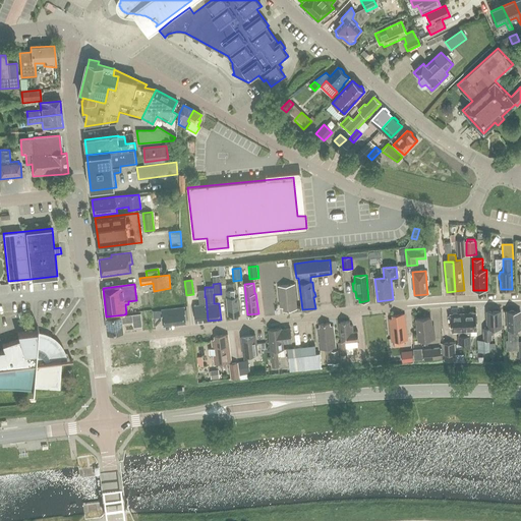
[(238,296),(235,297),(234,284),(221,286),(223,298),(226,298),(228,315),(240,314),(238,296)]
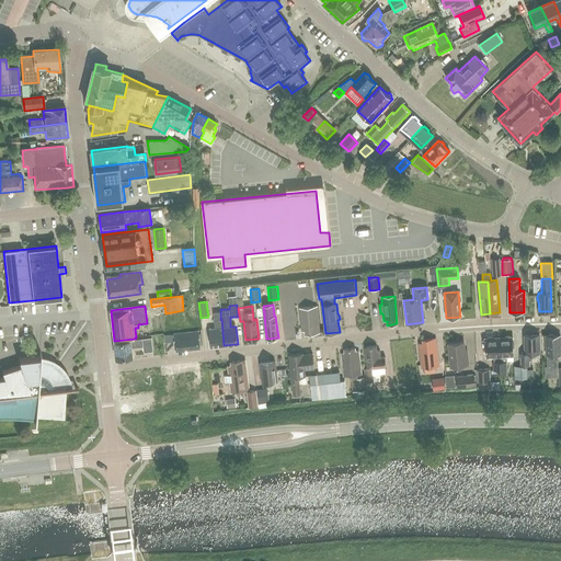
[(306,335),(320,333),(317,307),(299,309),(301,332),(305,332),(306,335)]
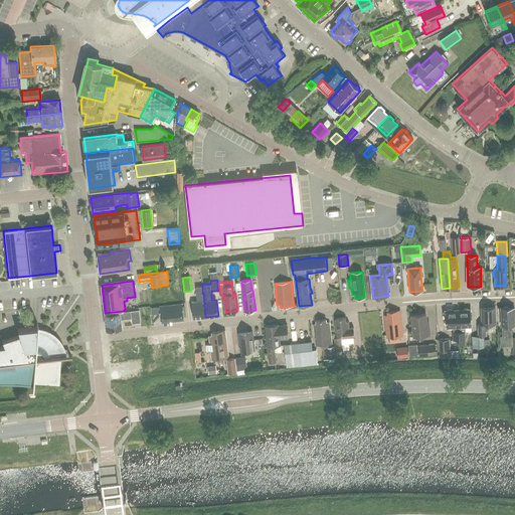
[(202,294),(202,284),(201,283),(195,283),(197,302),(192,302),(193,319),(205,317),(203,293),(202,294)]
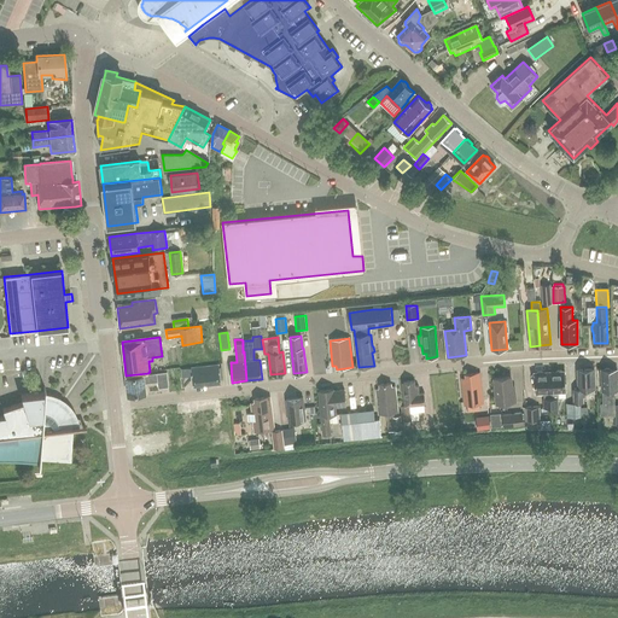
[(221,384),(219,366),(192,368),(194,388),(221,384)]
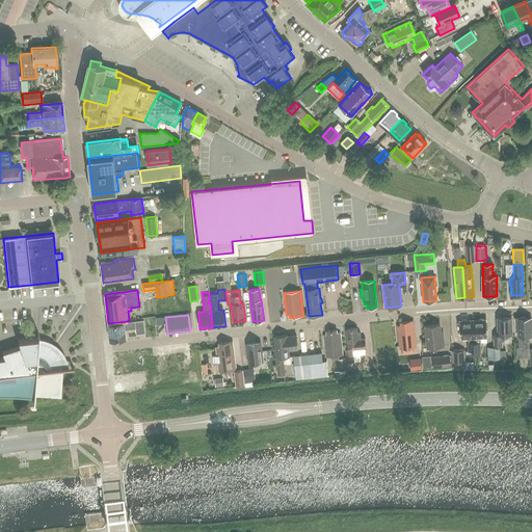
[(500,358),(500,350),(499,347),(503,347),(503,342),(504,342),(504,335),(512,335),(511,318),(497,319),(498,336),(494,336),(494,347),(489,347),(489,360),(500,360),(500,358)]
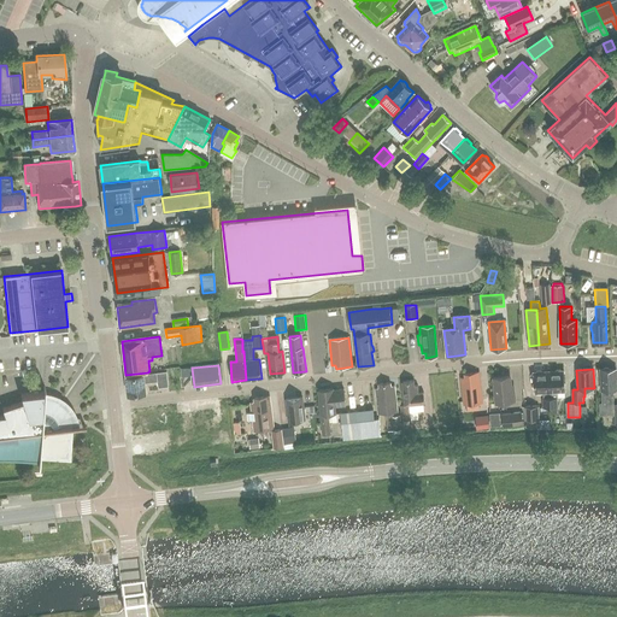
[(616,389),(616,378),(616,369),(600,370),(601,404),(599,404),(599,416),(615,416),(613,404),(613,389),(616,389)]
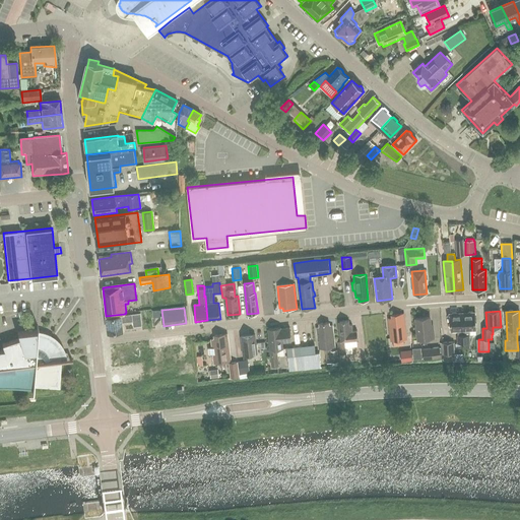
[(142,326),(140,313),(106,318),(108,333),(123,331),(122,323),(132,321),(133,327),(142,326)]
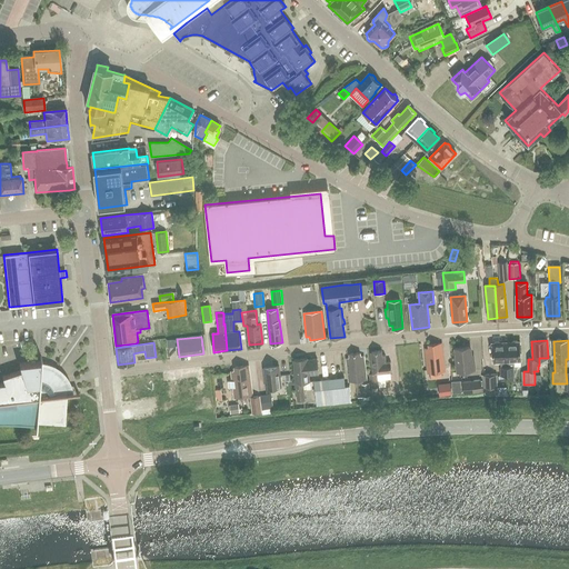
[(501,377),(507,377),(506,342),(492,343),(492,362),(501,362),(501,368),(500,368),(501,377)]
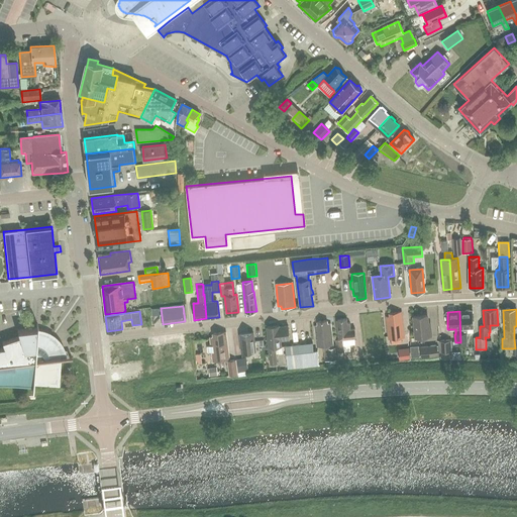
[(460,342),(467,341),(467,328),(473,328),(473,311),(459,311),(460,342)]
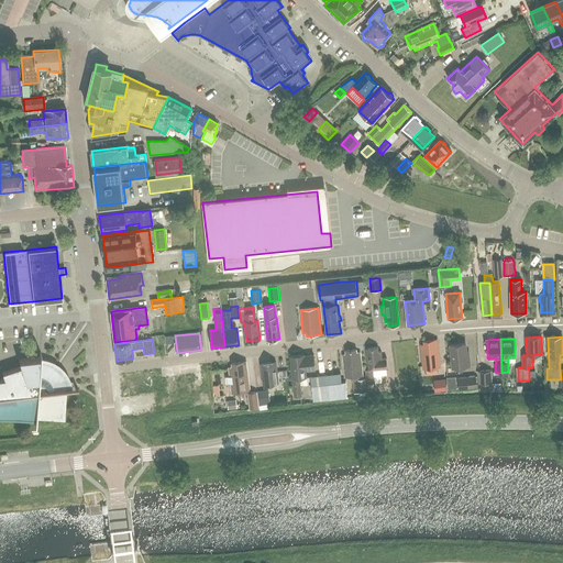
[(423,342),(424,345),(421,345),(423,370),(440,367),(437,341),(423,342)]
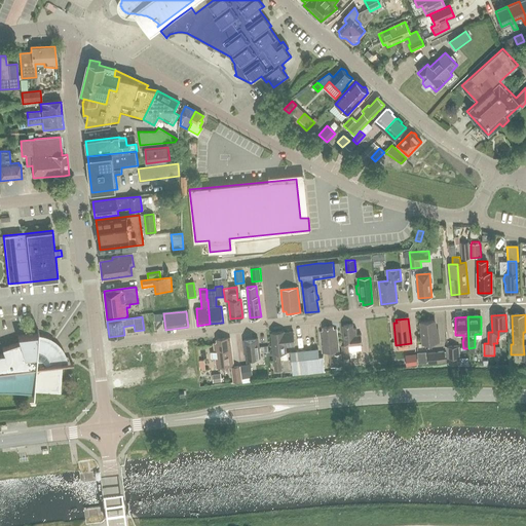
[(439,343),(438,331),(436,332),(435,321),(420,323),(422,344),(439,343)]
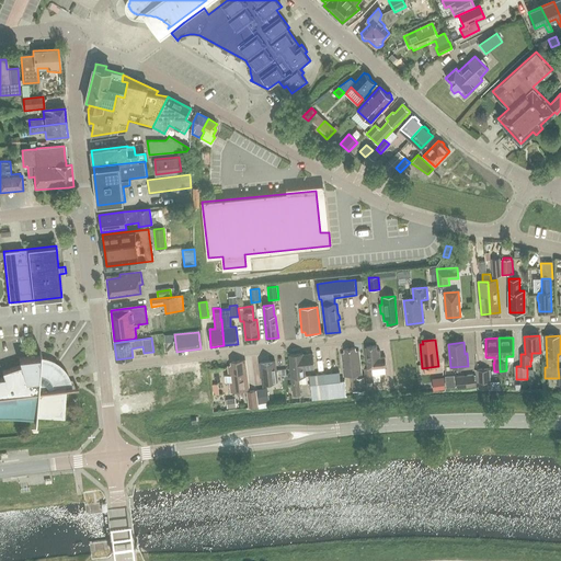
[(368,369),(365,369),(366,381),(367,381),(367,382),(373,382),(374,382),(374,379),(380,379),(379,375),(386,374),(385,367),(386,367),(385,357),(381,357),(380,351),(377,352),(376,346),(365,347),(368,369)]
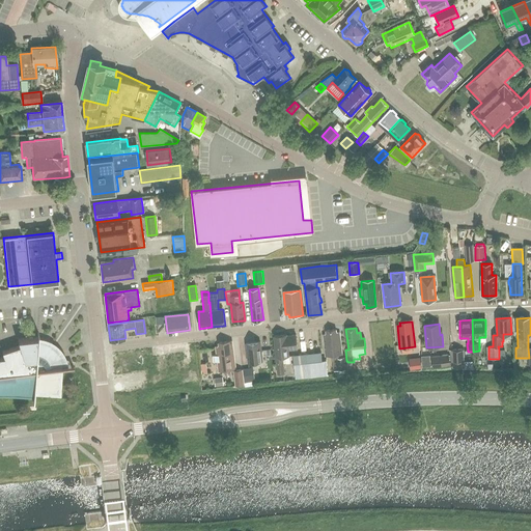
[(326,357),(337,356),(342,355),(339,333),(336,333),(336,330),(326,331),(327,334),(323,335),(326,357)]
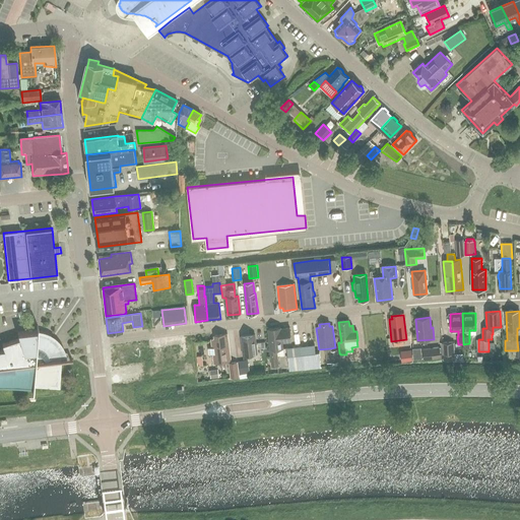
[(0,386),(5,386),(19,387),(33,388),(33,395),(34,395),(35,383),(56,384),(57,363),(57,362),(72,360),(72,359),(63,360),(62,356),(59,349),(60,348),(55,342),(49,337),(48,338),(41,336),(38,335),(38,326),(37,326),(37,330),(36,330),(17,332),(19,338),(2,344),(4,350),(0,350),(0,386)]
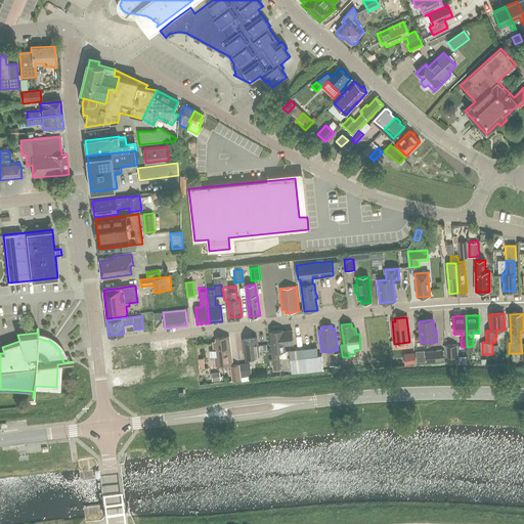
[(292,332),(284,332),(282,331),(270,333),(272,354),(273,369),(280,368),(279,358),(286,357),(285,345),(293,344),(292,332)]
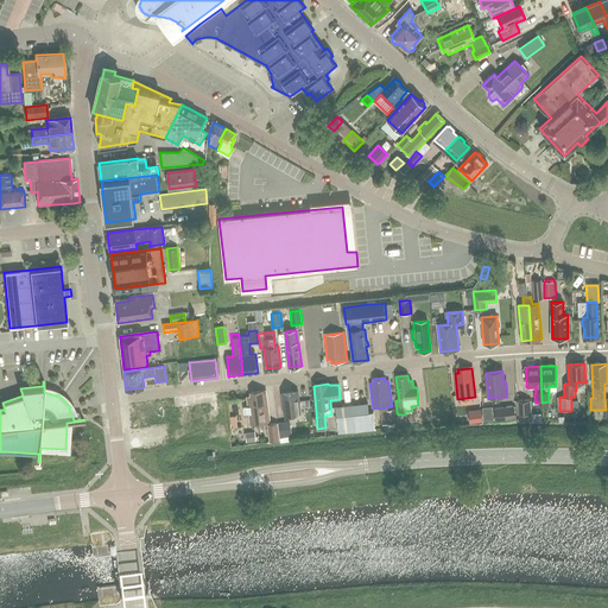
[(270,423),(266,391),(251,393),(251,398),(247,398),(248,407),(249,415),(251,425),(270,423)]
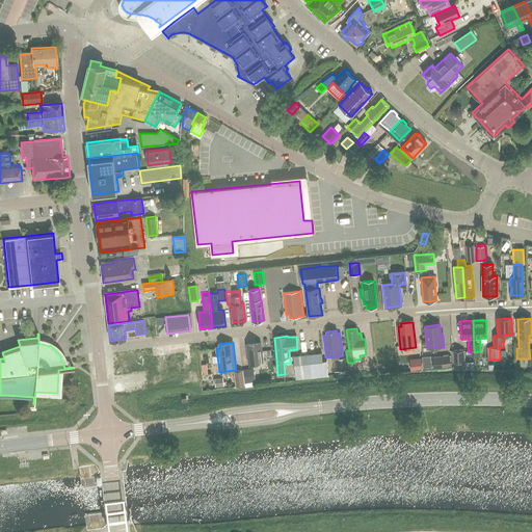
[(263,363),(261,343),(246,345),(248,364),(263,363)]
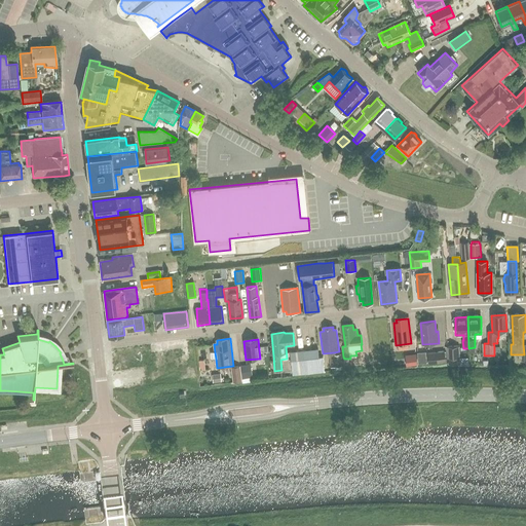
[(459,346),(447,346),(447,360),(460,359),(459,346)]
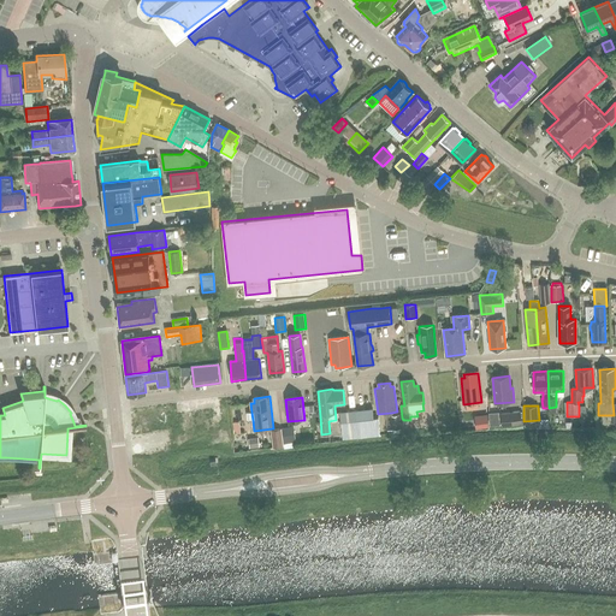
[(380,436),(379,425),(379,419),(378,418),(373,419),(372,409),(356,410),(359,438),(380,436)]
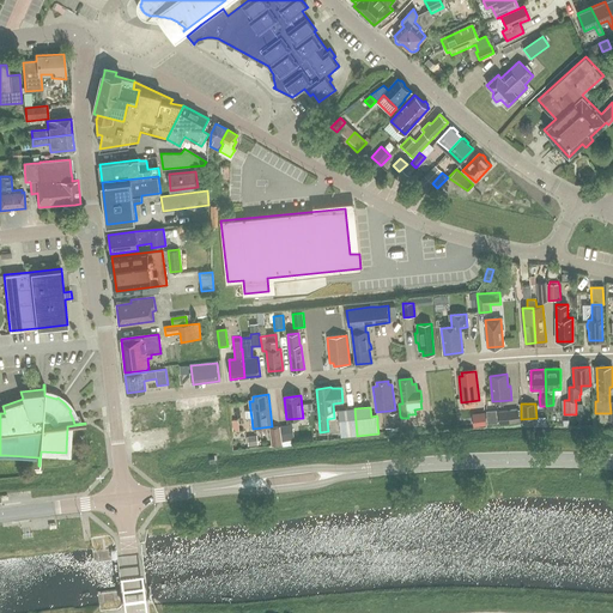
[(354,408),(338,411),(341,437),(357,436),(354,408)]
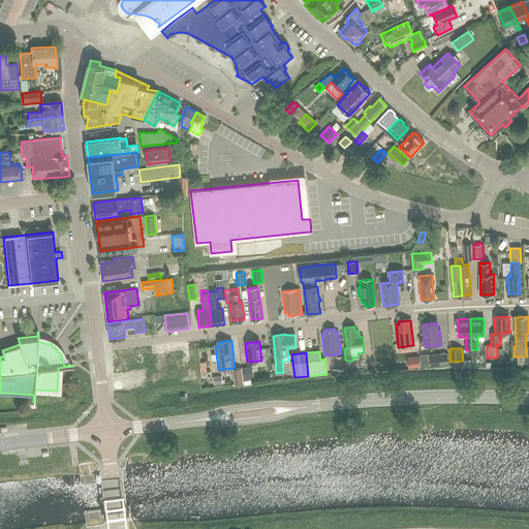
[(447,353),(430,354),(431,366),(448,364),(447,353)]
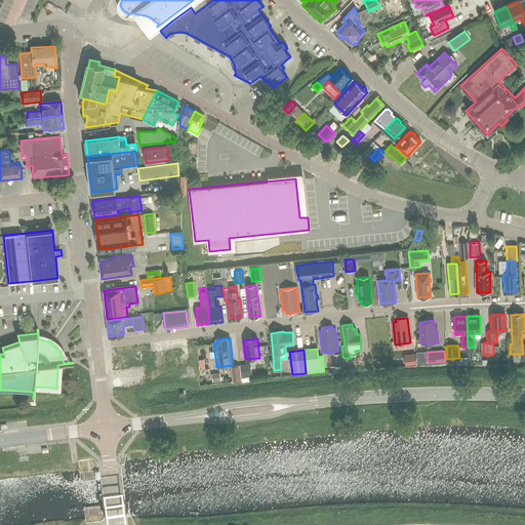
[(403,364),(416,363),(416,354),(403,355),(403,364)]
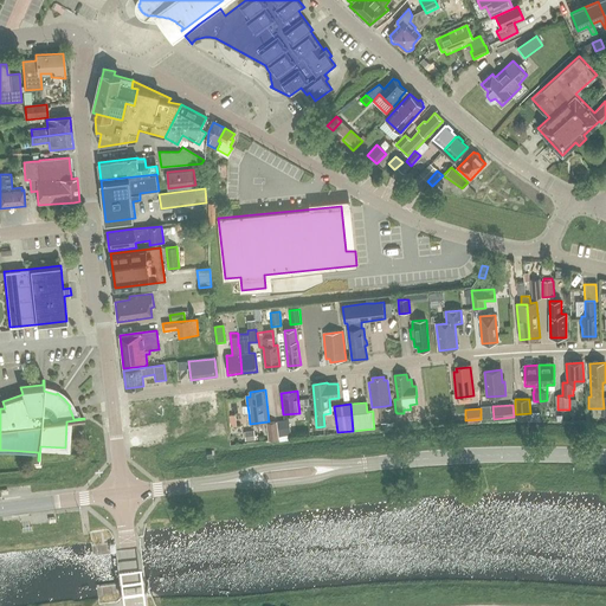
[(275,421),(265,423),(268,440),(277,439),(275,421)]
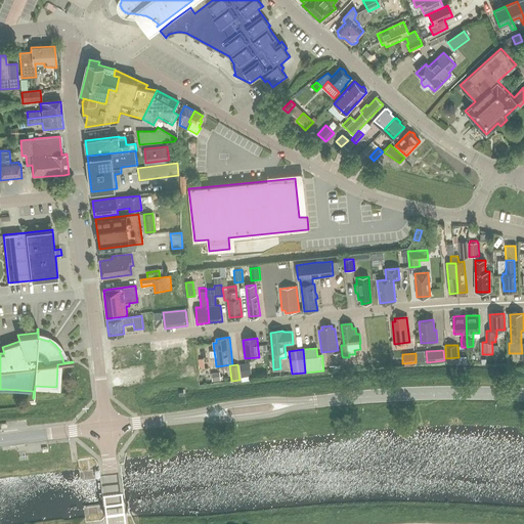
[(219,373),(211,374),(212,381),(220,380),(219,373)]
